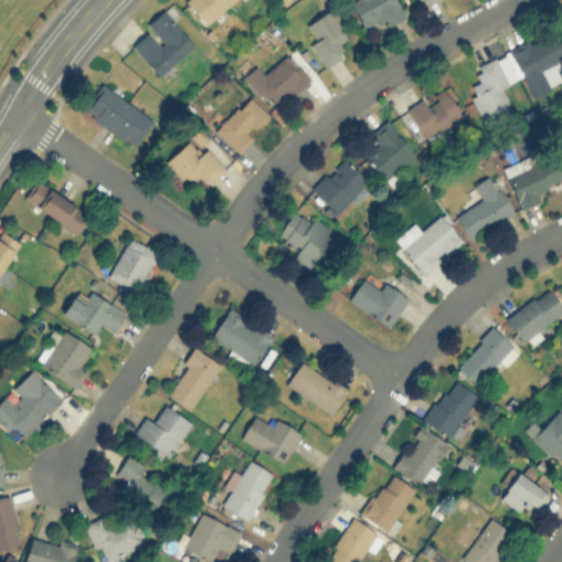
[(240,0),(189,0),(187,2),(207,28),(240,0)]
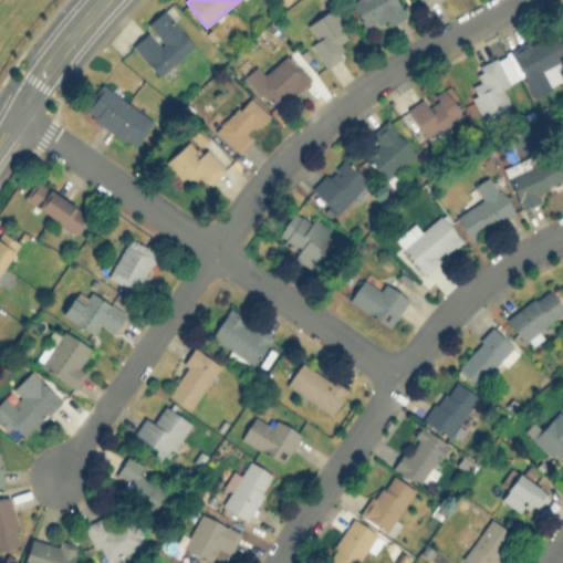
[(368,33),(405,16),(397,0),(356,0),(353,2),(368,33)]
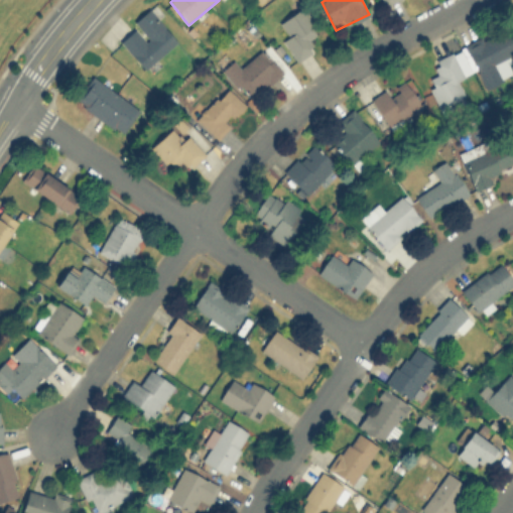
[(284,42),(298,63),(316,51),(310,42),(322,34),(304,9),(281,25),(290,37),(284,42)]
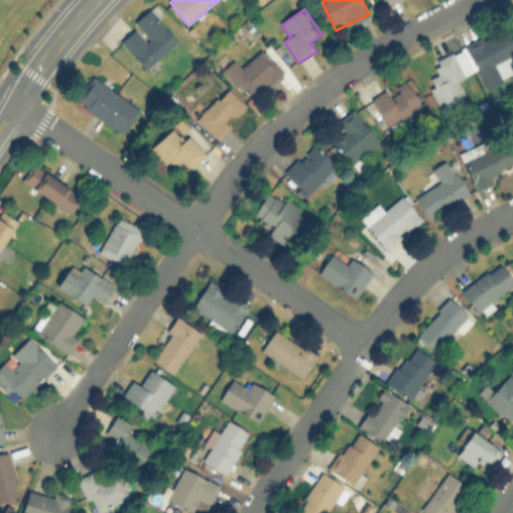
[(134,24),(138,29),(122,43),(145,72),(180,43),(152,10),(134,24)]
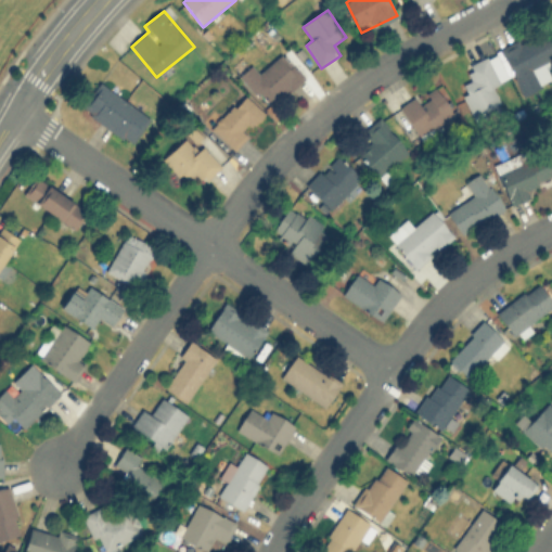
[(551,40),(548,31),(503,51),(524,98),(543,88),(536,69),(551,62),(551,40)]
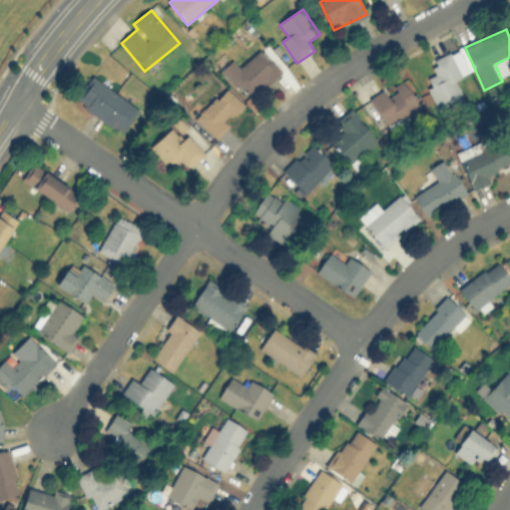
[(283,73),(265,51),(241,69),(235,62),(223,71),(247,100),(283,73)]
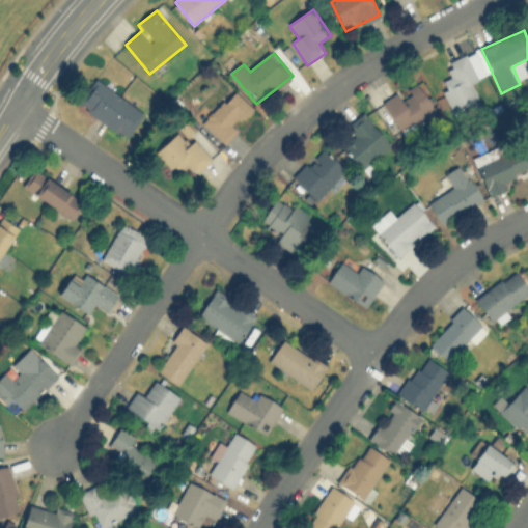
[(455,114),(481,103),(473,83),(481,79),(470,54),(443,67),(452,86),(444,90),(455,114)]
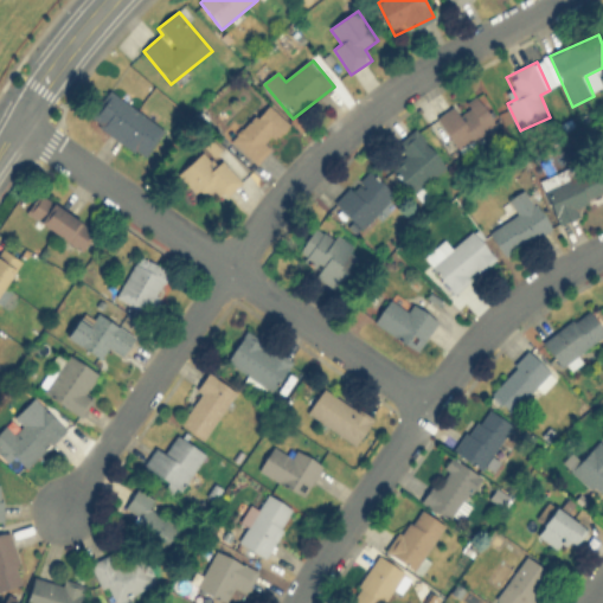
[(90,123),(147,161),(167,129),(110,91),(90,123)]
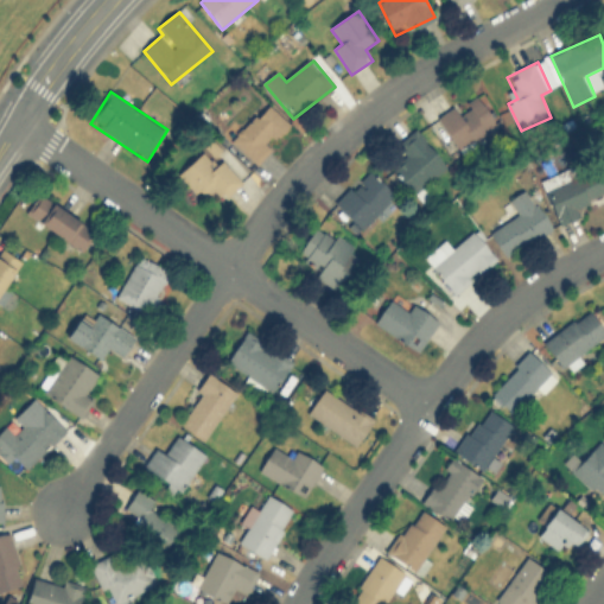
[(293,128),(268,105),(231,142),(256,165),(293,128)]
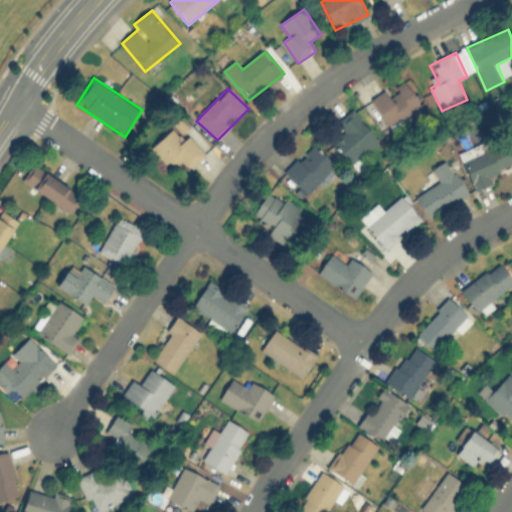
[(334,143),(351,166),(380,145),(356,111),(338,124),(346,135),(334,143)]
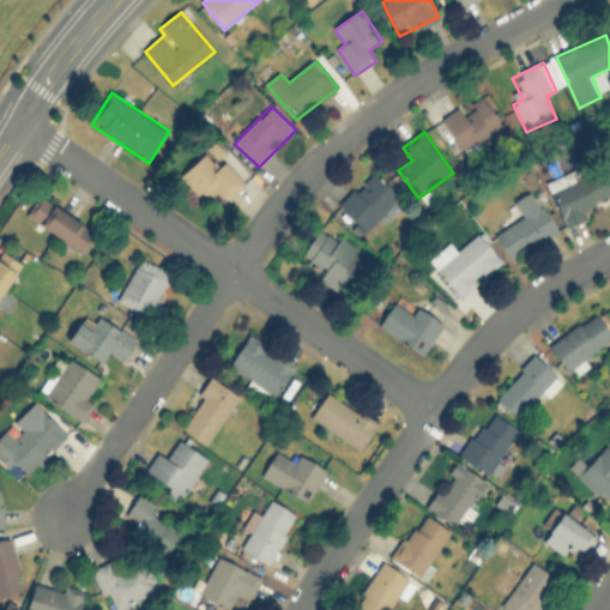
[(225,152),(217,143),(181,179),(206,204),(217,193),(228,204),(247,185),(219,158),(225,152)]
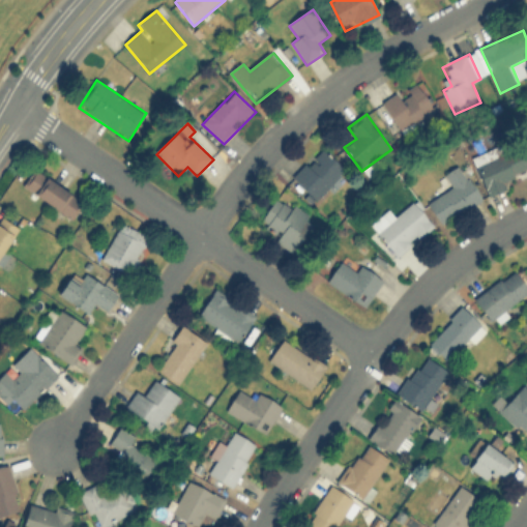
[(292,181),(316,203),(347,171),(323,149),(292,181)]
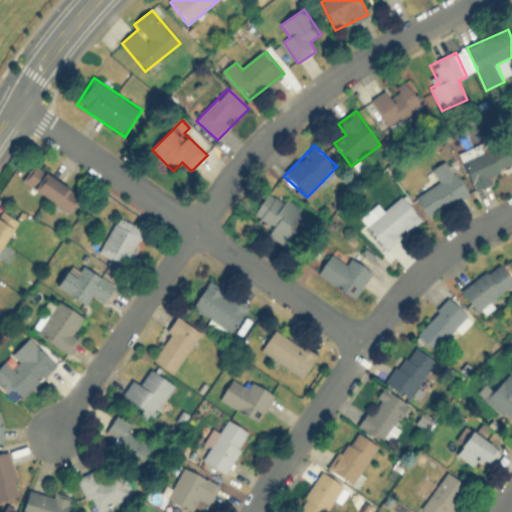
[(511,157),(506,145),(488,154),(484,145),(460,157),(474,188),(511,170),(511,157)]
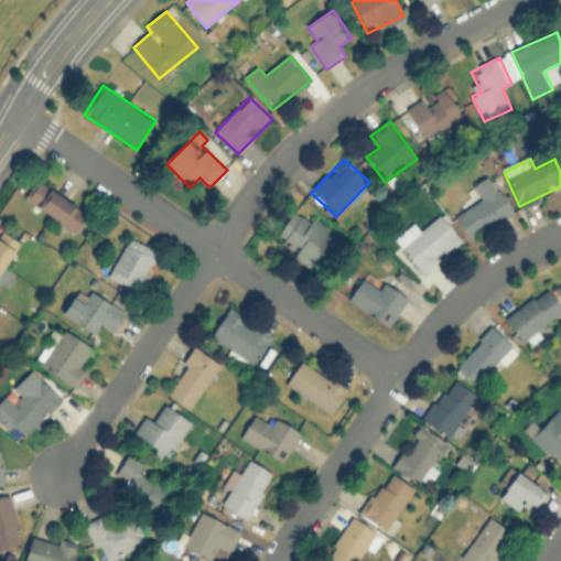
[(483,202),(457,216),(471,240),(515,215),(493,176),(475,186),(483,202)]
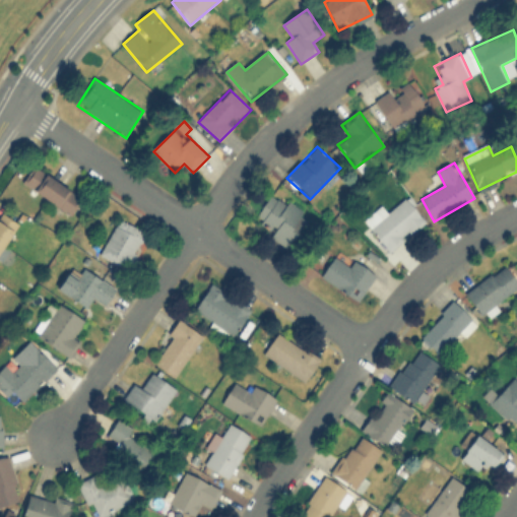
[(84,199),(35,168),(23,185),(72,216),(84,199)]
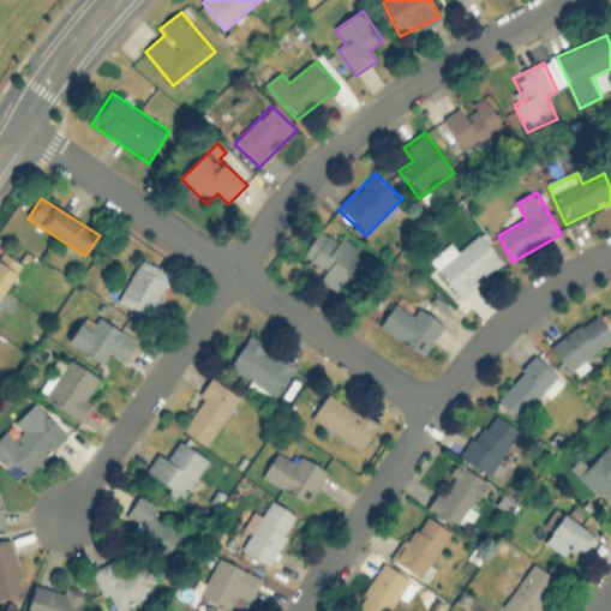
[(365,255),(323,229),(301,265),(343,291),(365,255)]
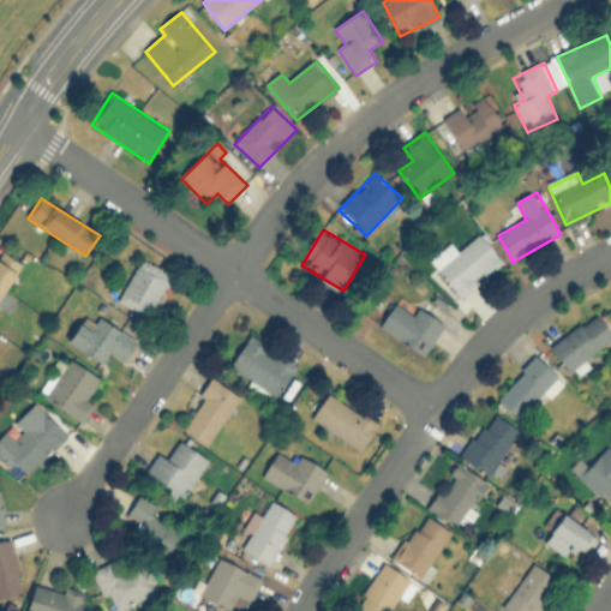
[(459,253),(453,245),(431,262),(460,300),(505,265),(483,235),(459,253)]
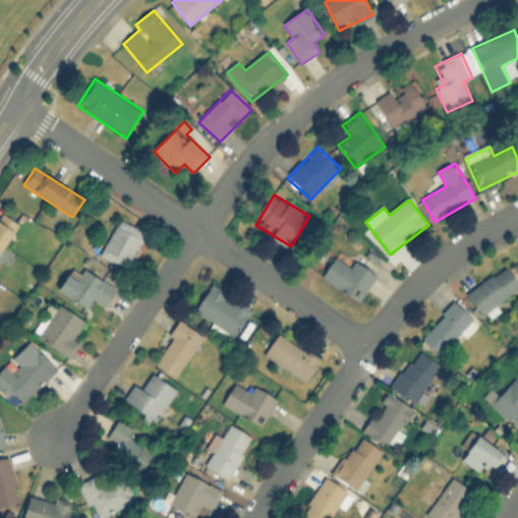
[(0,216),(0,254),(18,225),(1,215),(0,216)]
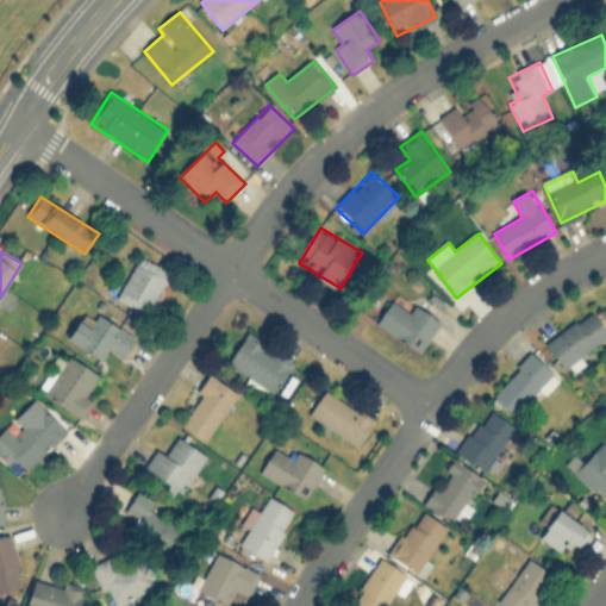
[(170,272),(138,258),(120,303),(152,316),(170,272)]
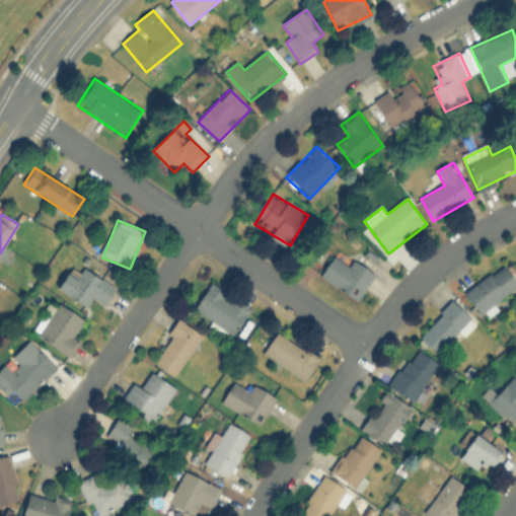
[(358,302),(376,276),(354,261),(350,268),(335,258),(321,278),(358,302)]
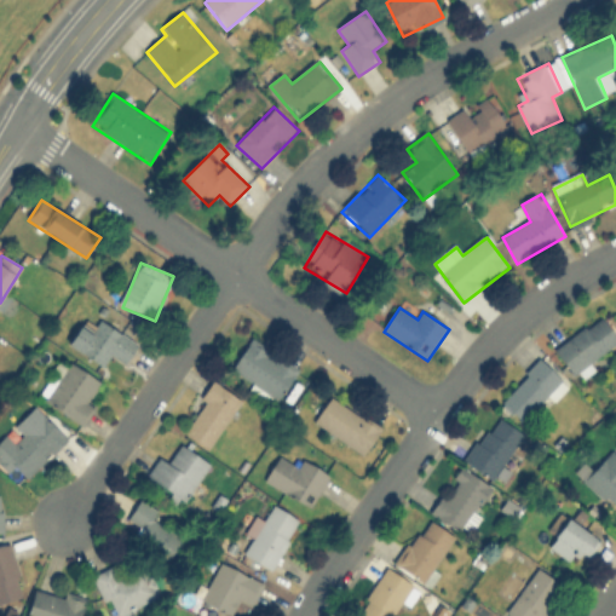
[(556,350),(575,379),(615,350),(615,337),(603,317),(556,350)]
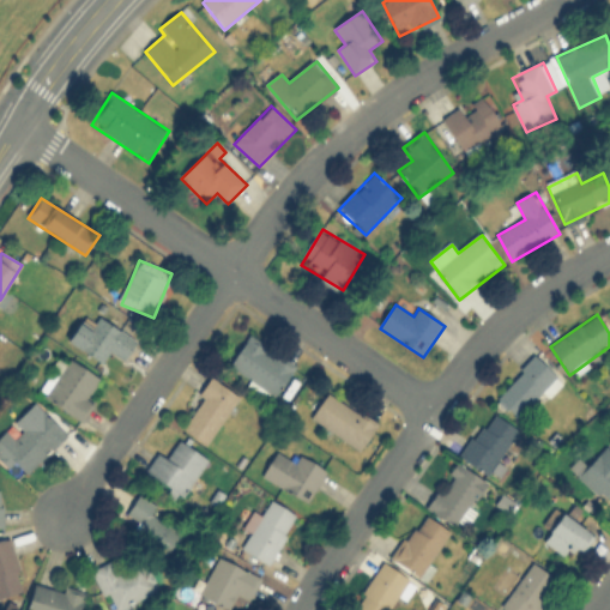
[(82,320),(68,344),(106,364),(112,355),(126,362),(138,340),(98,319),(94,327),(82,320)]
